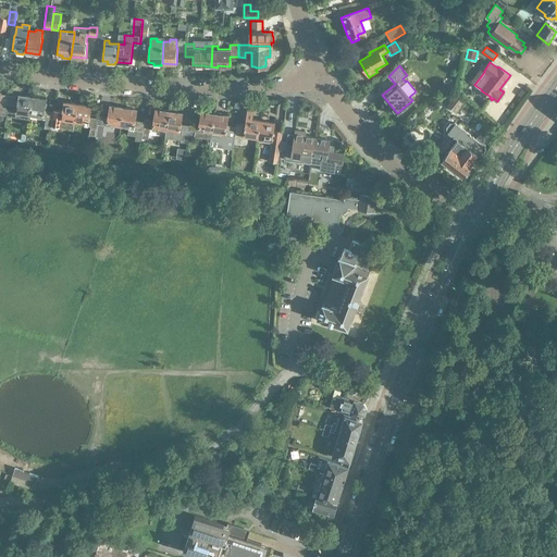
[(8,107),(7,115),(29,119),(29,116),(33,97),(19,95),(16,108),(8,107)]
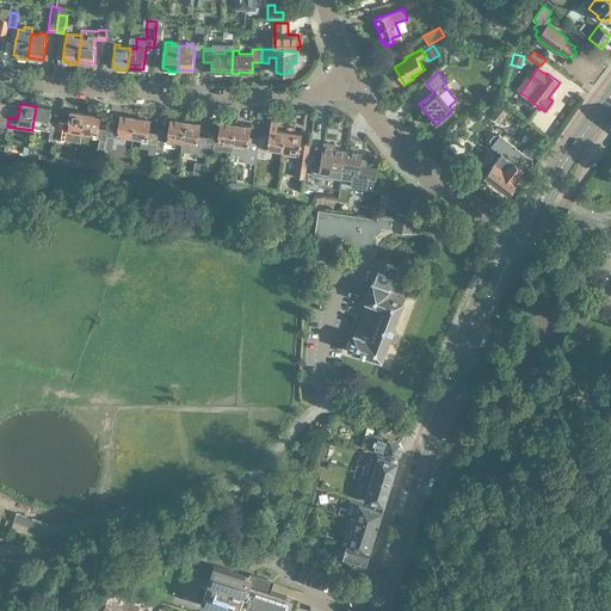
[(500,123),(510,112),(499,104),(489,115),(500,123)]
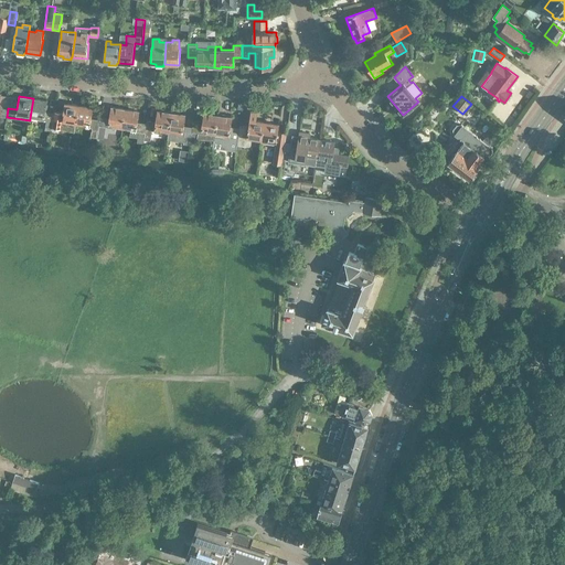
[(46,100),(33,98),(30,118),(46,120),(45,130),(52,130),(52,128),(54,116),(44,115),(46,100)]
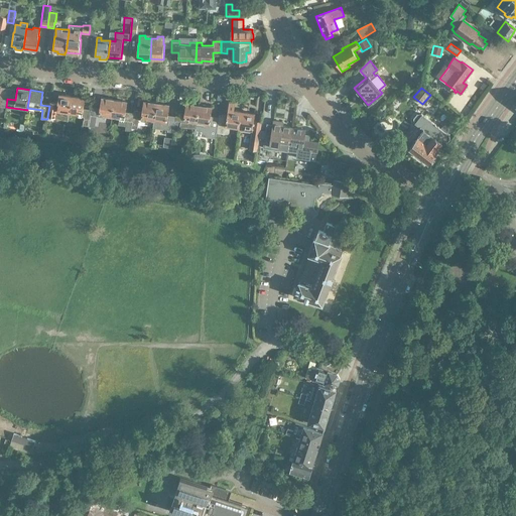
[(49,106),(47,117),(53,118),(53,115),(61,116),(61,117),(69,118),(70,112),(72,97),(58,95),(56,107),(49,106)]
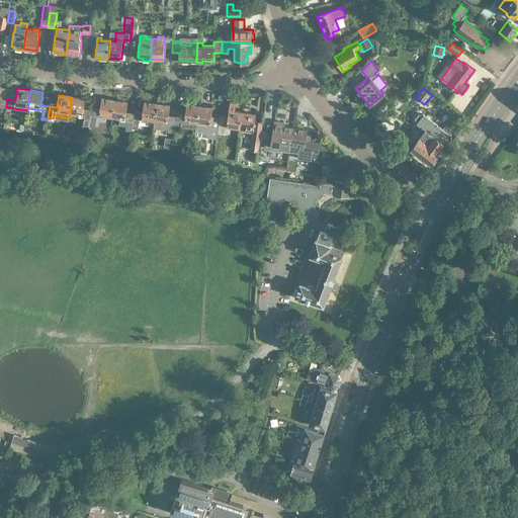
[(70,112),(77,113),(77,116),(84,117),(83,125),(89,126),(91,113),(83,112),(85,98),(72,97),(70,112)]
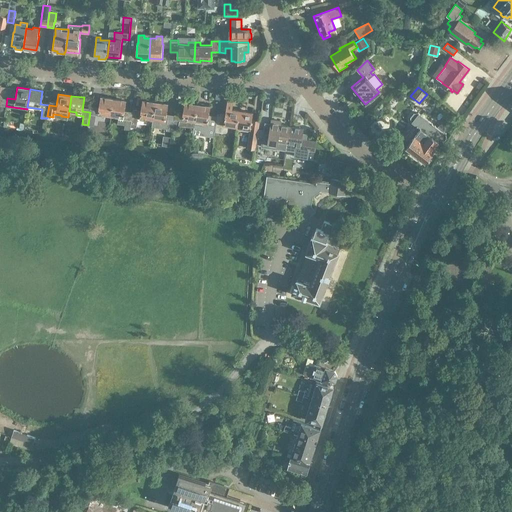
[(90,112),(88,125),(88,128),(89,128),(90,125),(94,126),(96,115),(102,116),(103,114),(111,115),(113,99),(100,97),(98,110),(90,109),(90,112)]
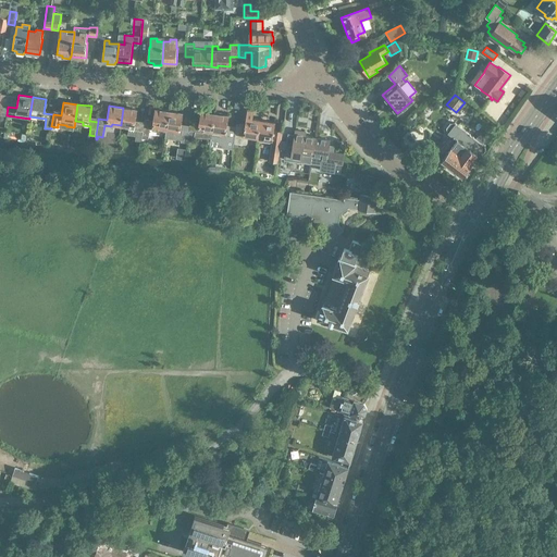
[(123,108),(121,125),(128,126),(127,130),(128,130),(128,135),(136,136),(135,141),(140,143),(143,135),(144,125),(135,123),(137,110),(123,108)]
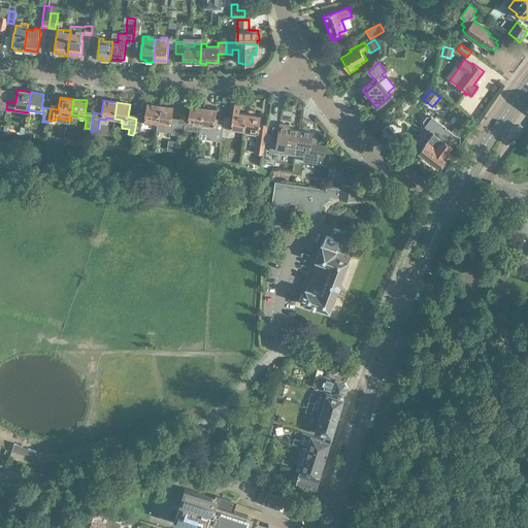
[(136,114),(136,119),(135,128),(140,129),(141,123),(157,125),(159,106),(146,104),(144,116),(136,114)]
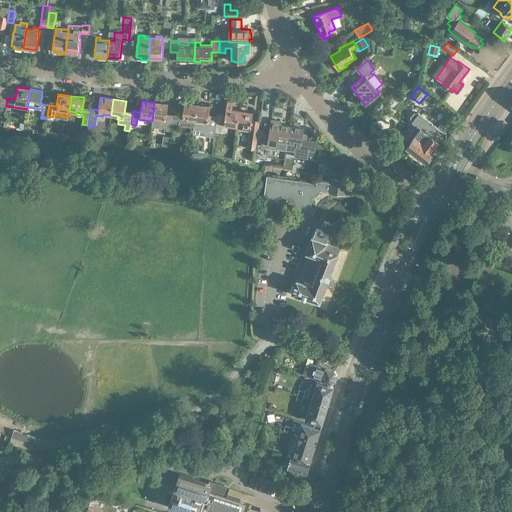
[(217,116),(215,131),(223,132),(226,133),(226,132),(227,132),(227,131),(228,126),(237,127),(239,111),(232,110),(233,102),(227,101),(225,115),(217,114),(217,116)]
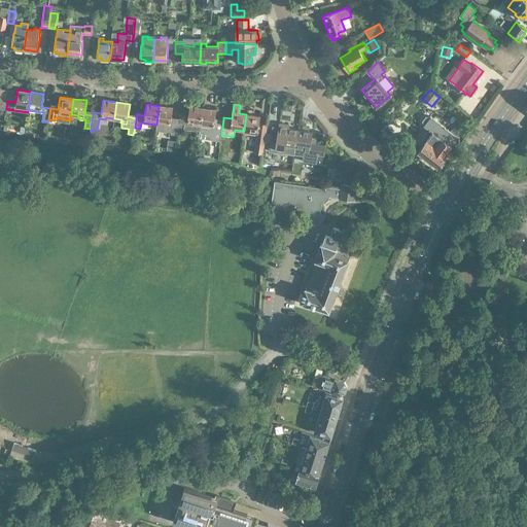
[(159,106),(156,125),(156,131),(172,133),(172,134),(177,135),(178,133),(177,133),(179,121),(170,120),(172,107),(159,106)]
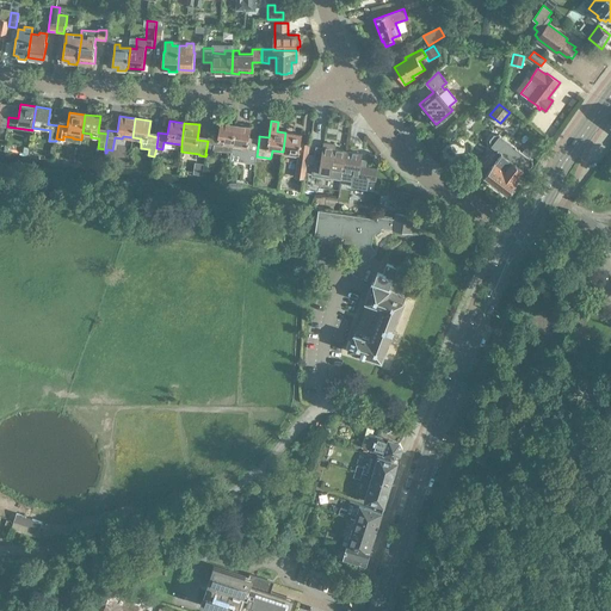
[(205,154),(207,154),(213,154),(213,150),(232,152),(235,125),(220,123),(217,137),(208,136),(208,141),(205,154)]
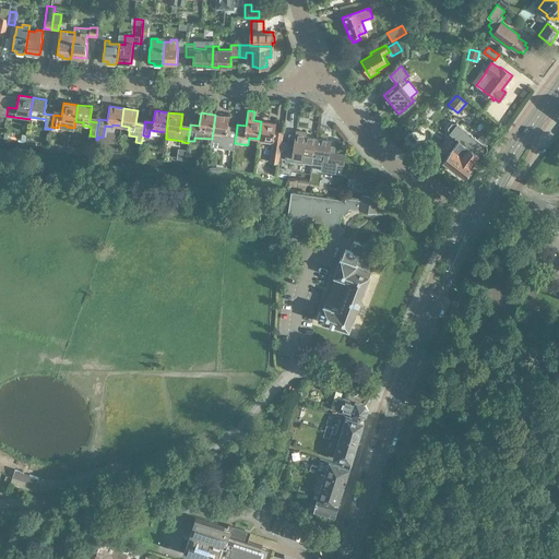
[(212,139),(212,140),(227,147),(226,147),(234,150),(235,143),(237,127),(228,126),(229,117),(215,115),(212,139)]
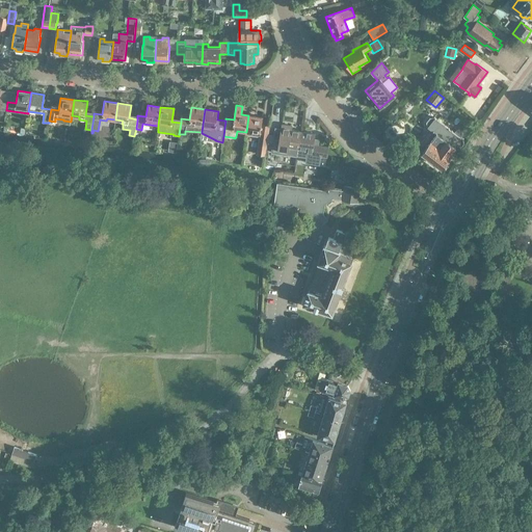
[(248,115),(246,132),(260,134),(258,143),(267,144),(269,126),(261,124),(262,117),(248,115)]
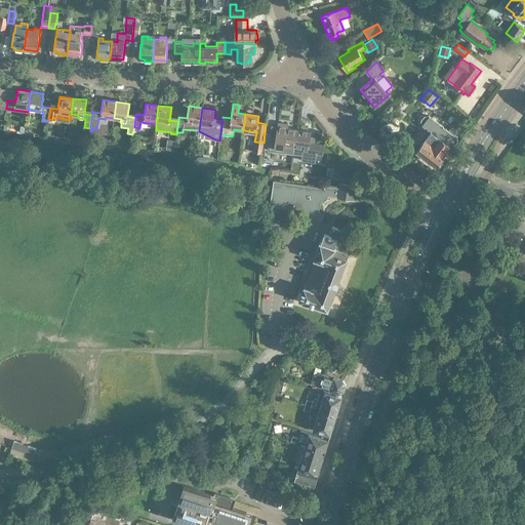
[(431,132),(417,150),(428,157),(436,164),(450,147),(453,147),(457,140),(456,137),(457,136),(454,134),(456,132),(456,130),(452,127),(450,127),(448,130),(430,115),(423,116),(420,120),(421,125),(431,132)]
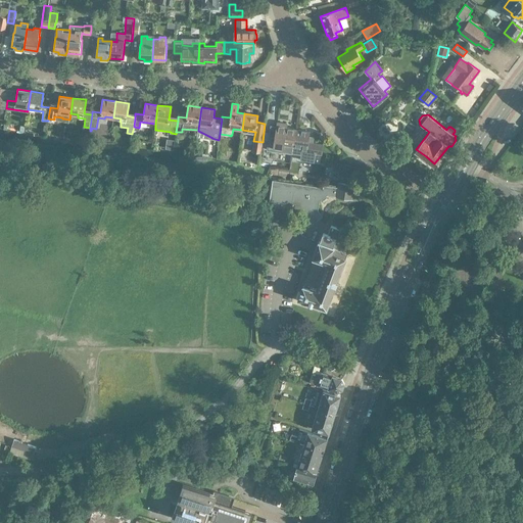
[(283,144),(292,146),(295,130),(286,128),(287,124),(276,123),(273,147),(283,149),(283,144)]
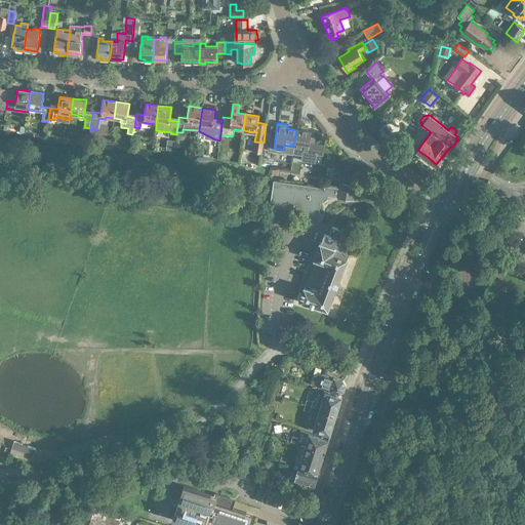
[(296,130),(293,147),(303,148),(303,152),(322,155),(324,145),(309,143),(311,131),(296,130)]
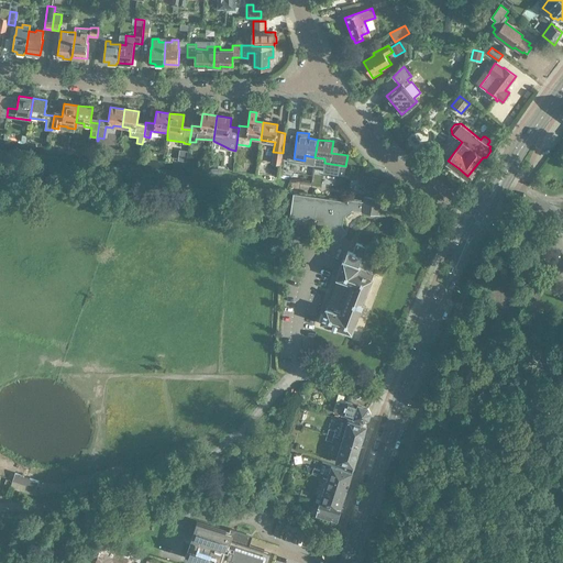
[(366,175),(365,183),(378,185),(379,177),(366,175)]
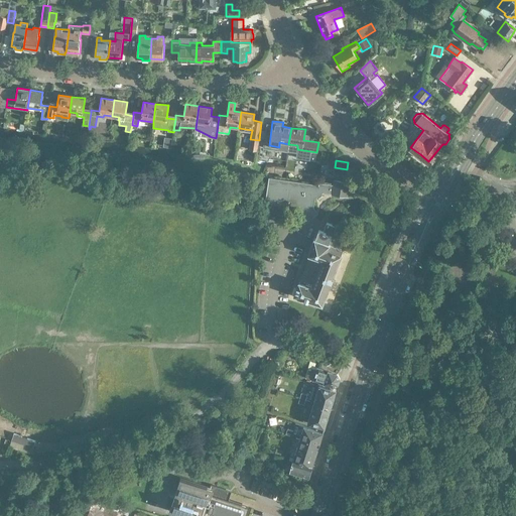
[(269,176),(263,216),(274,217),(274,215),(285,207),(294,208),(304,221),(315,213),(312,210),(314,198),(323,191),(332,194),(348,196),(350,181),(334,179),(334,184),(319,181),(318,184),(269,176)]
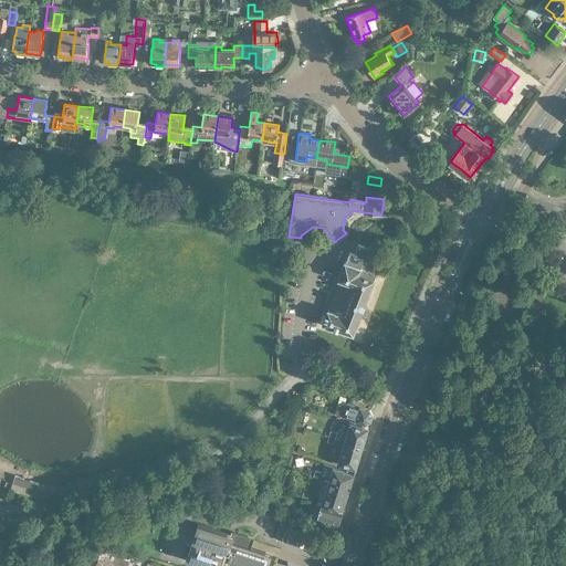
[(329,310),(324,324),(355,334),(380,263),(373,261),(376,251),(358,244),(355,254),(349,252),(346,262),(345,261),(339,279),(341,280),(329,310)]
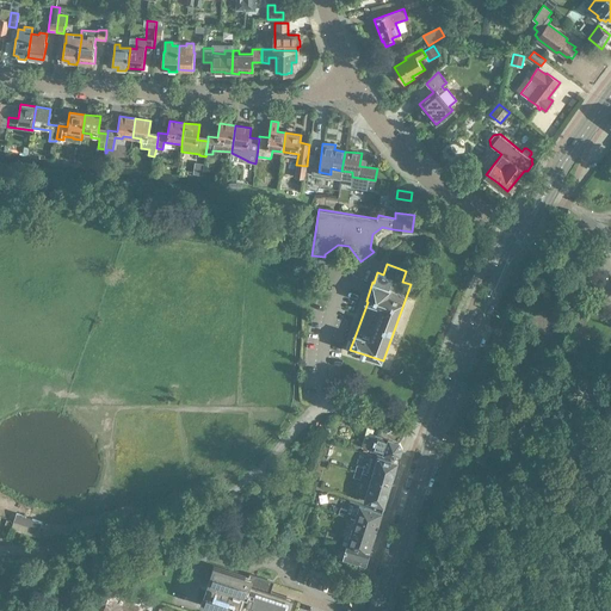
[(365,434),(360,446),(394,457),(401,455),(403,448),(401,442),(372,433),(375,430),(366,427),(364,434),(365,434)]
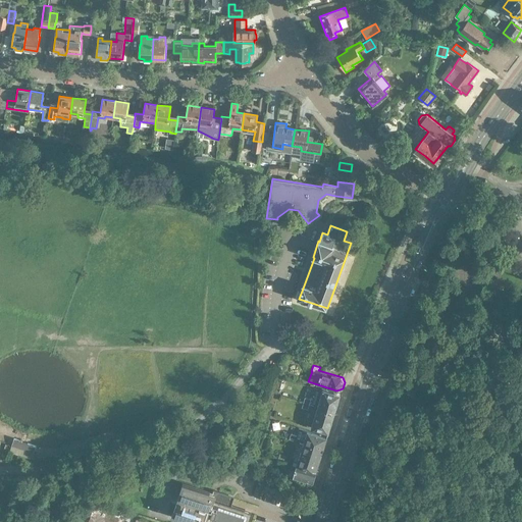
[(320,398),(318,407),(335,412),(341,395),(318,387),(316,396),(320,398)]
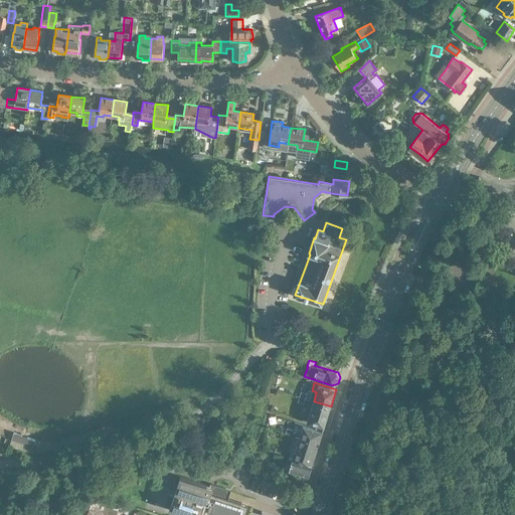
[(331,406),(314,401),(308,421),(316,424),(324,426),(331,406)]
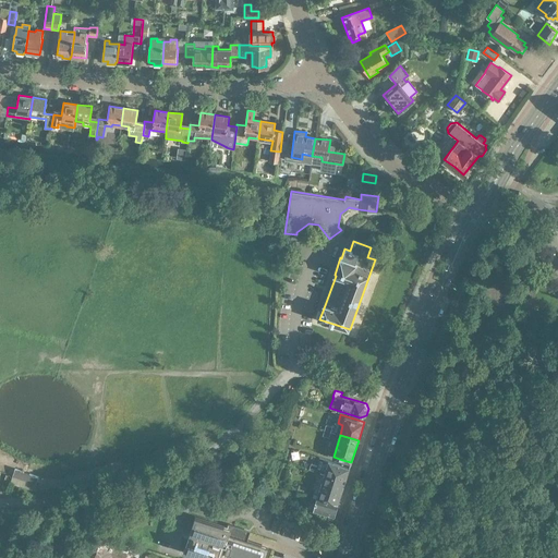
[(316,469),(325,472),(347,478),(351,462),(342,460),(341,464),(328,460),(328,461),(323,460),(320,466),(311,463),(310,469),(315,471),(316,469)]
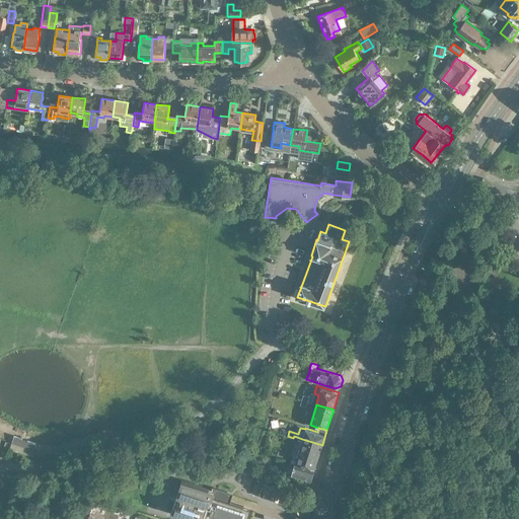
[(14,436),(13,439),(10,448),(31,455),(35,443),(14,436)]
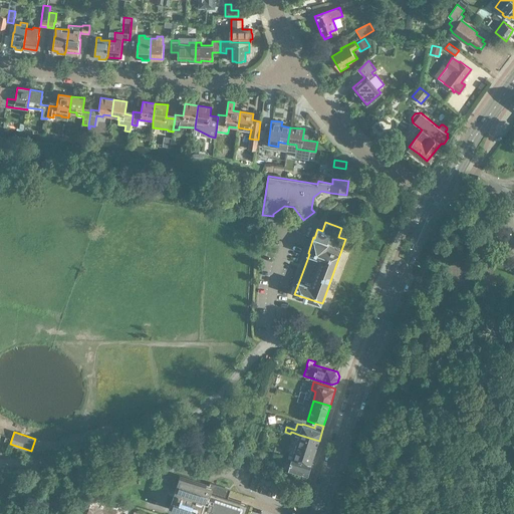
[(319,441),(299,435),(292,458),(312,464),(319,441)]
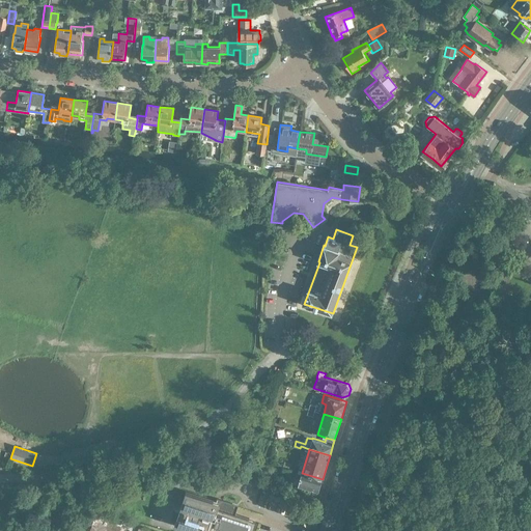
[(323,479),(302,473),(299,472),(297,476),(296,476),(294,482),(318,490),(323,479)]
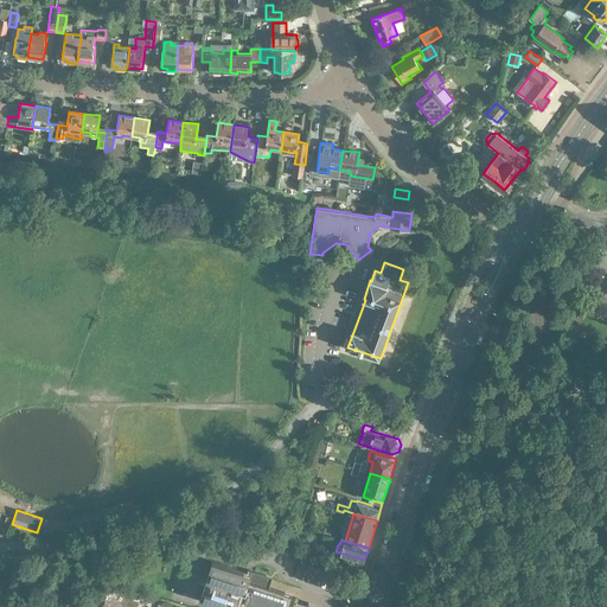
[(286,606),(291,596),(247,582),(249,576),(213,564),(202,600),(223,606),(286,606)]
